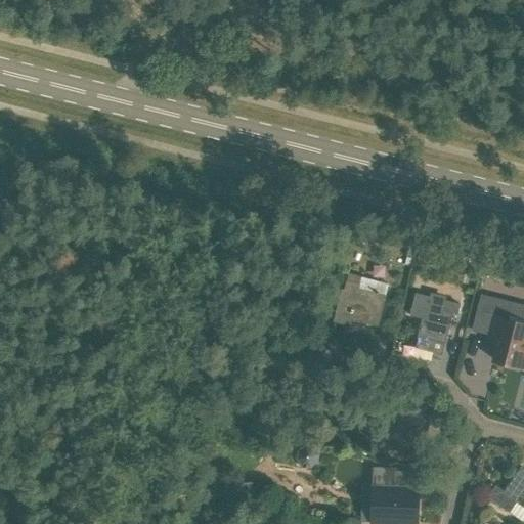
[(413,246),(404,243),(402,255),(406,256),(404,265),(408,266),(409,266),(415,246),(413,246)]
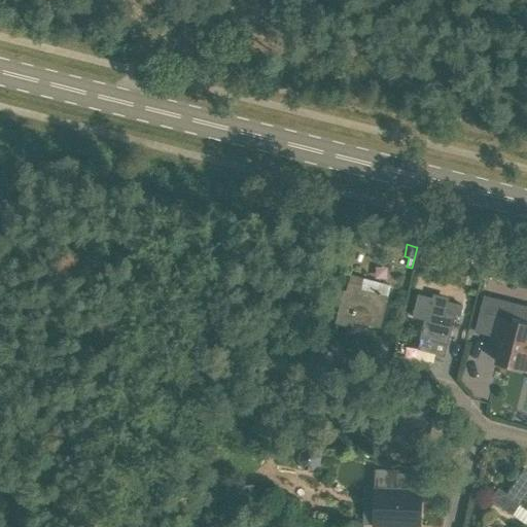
[(432,266),(435,253),(423,250),(420,262),(432,266)]
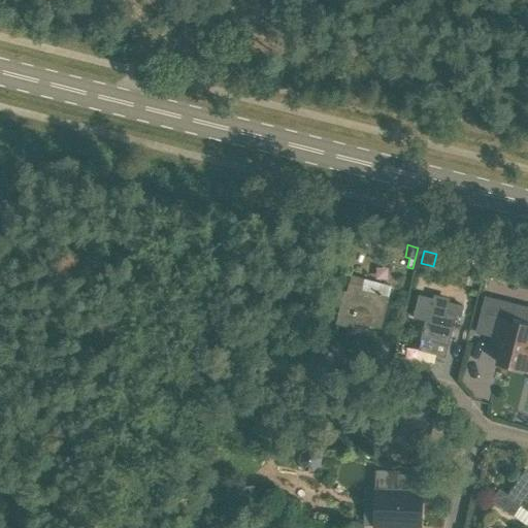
[(381,328),(392,286),(351,275),(350,281),(348,281),(345,290),(343,289),(336,323),(353,327),(354,321),(381,328)]
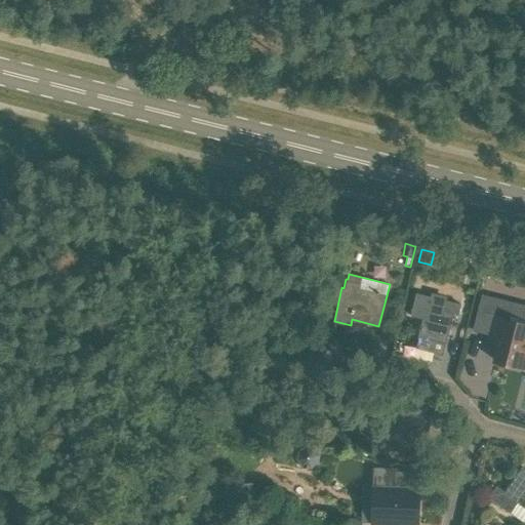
[(446,342),(457,300),(431,294),(430,296),(416,293),(411,316),(423,319),(418,335),(446,342)]
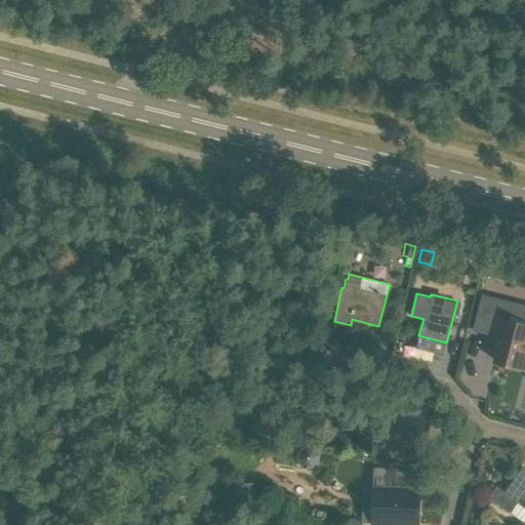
[(524,305),(483,294),(473,330),(496,336),(493,348),(499,349),(496,359),(524,366),(524,305)]
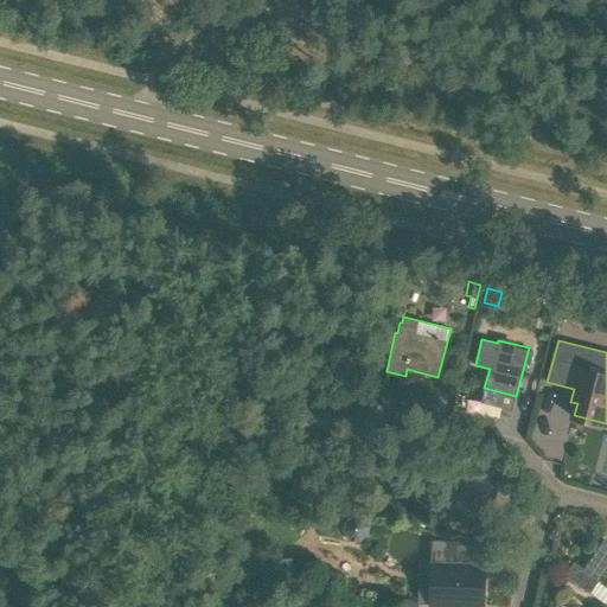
[(502,473),(485,470),(465,462),(453,506),(491,515),(502,473)]
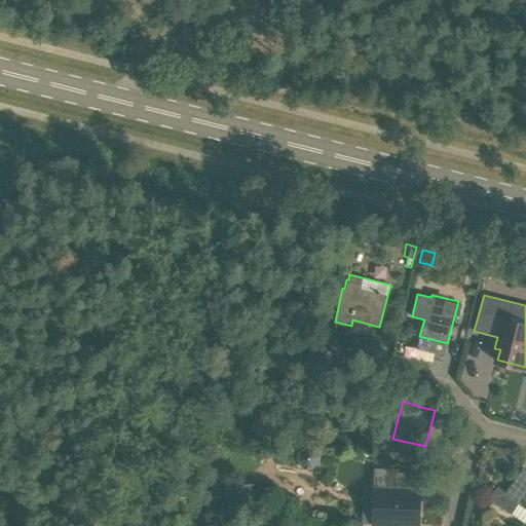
[(301,437),(310,440),(313,427),(304,424),(301,437)]
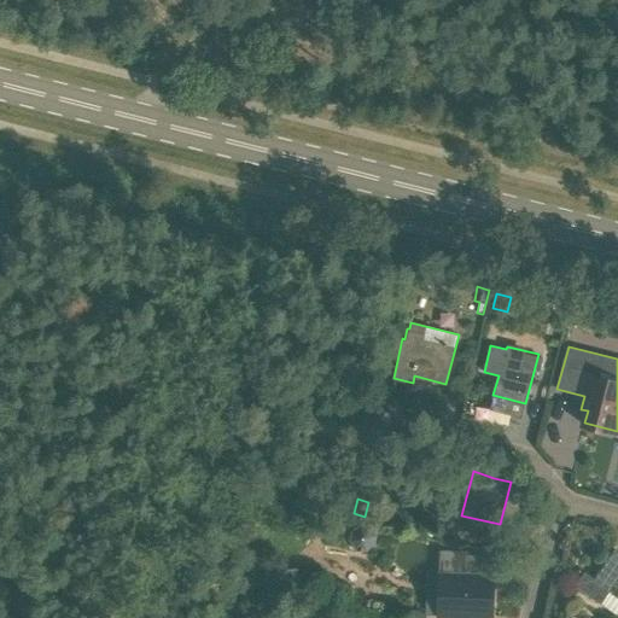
[(372,528),(361,525),(354,531),(351,542),(357,551),(366,552),(375,547),(377,537),(372,528)]
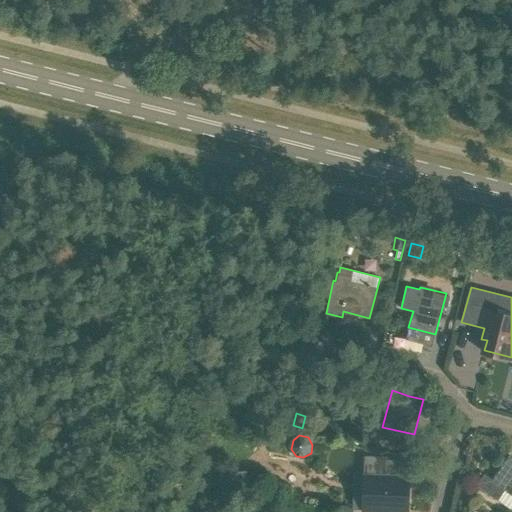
[(511,456),(509,455),(493,479),(484,491),(497,500),(504,490),(511,495),(511,456)]
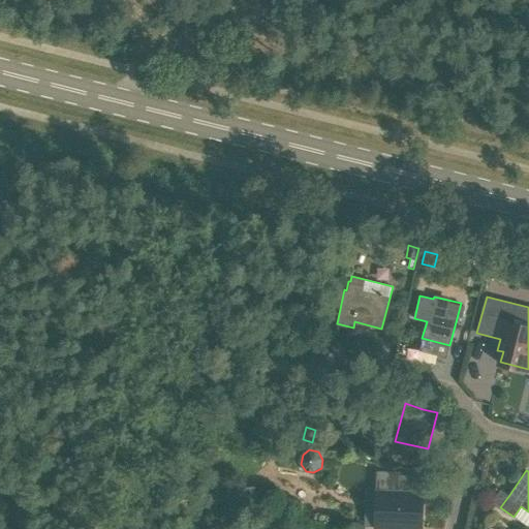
[(423,494),(432,494),(433,475),(377,473),(376,503),(390,503),(389,526),(422,528),(423,494)]
